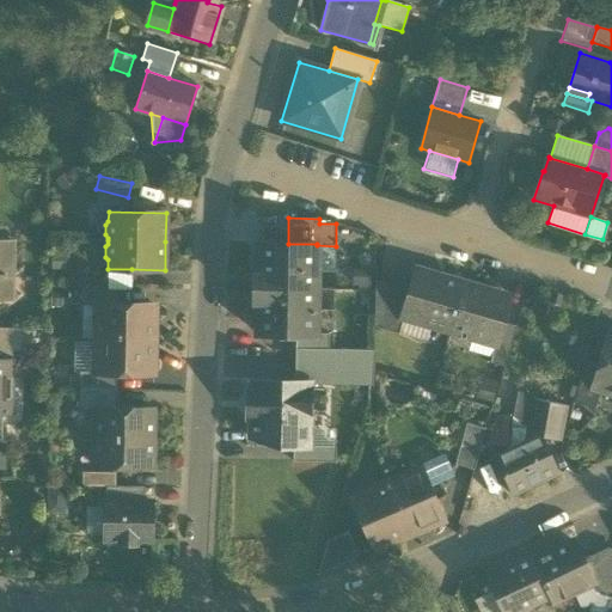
[(0,276),(11,277),(12,240),(0,239),(0,276)]
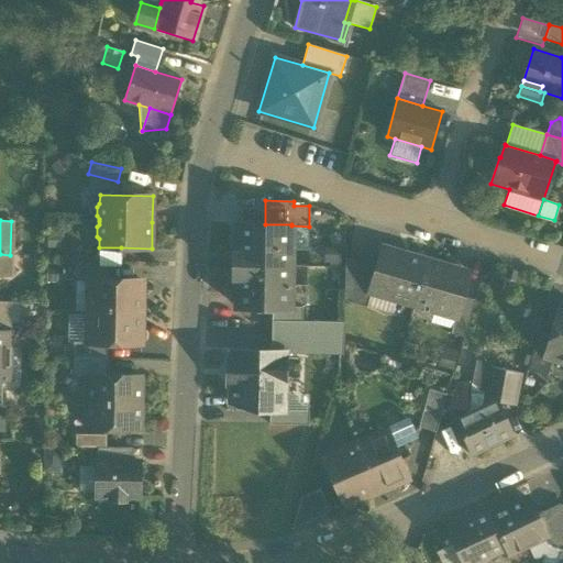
[(233,252),(233,265),(290,266),(290,249),(291,225),(291,224),(265,224),(239,223),(238,252),(233,252)]
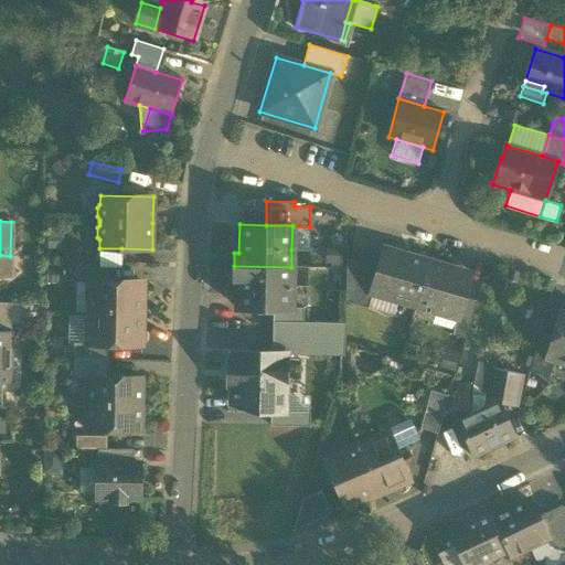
[(292,226),(291,249),(310,251),(310,227),(292,226)]
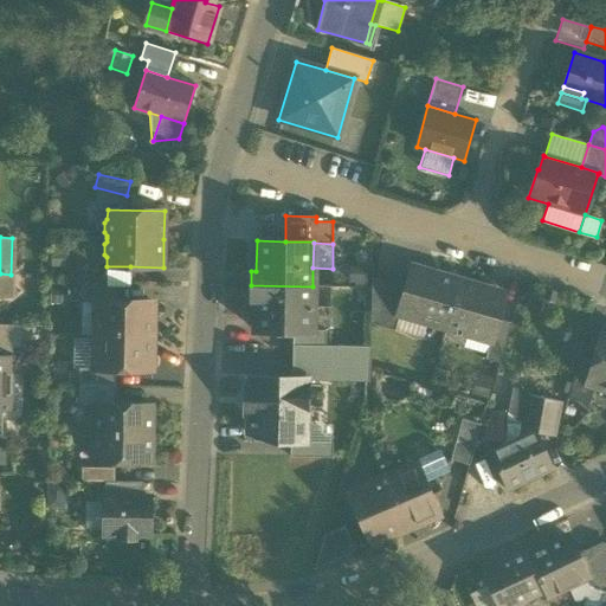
[(367,265),(348,265),(348,283),(367,283),(367,265)]
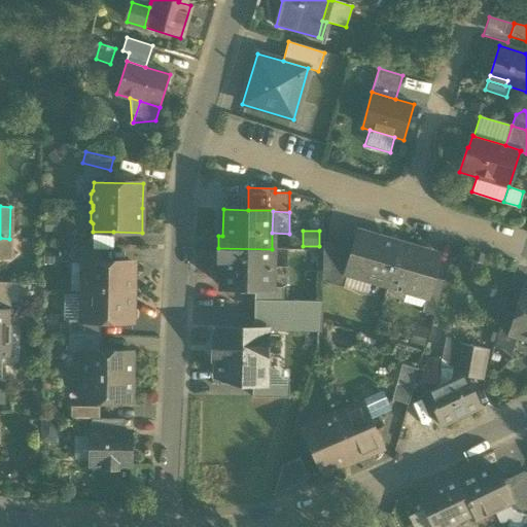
[(113,232),(93,232),(92,250),(101,250),(113,250),(113,232)]
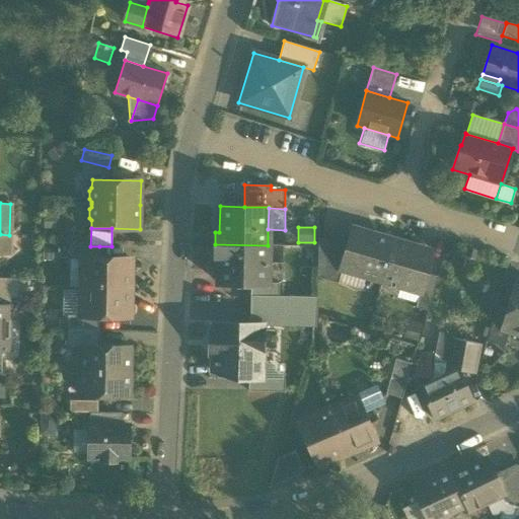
[(412,246),(393,241),(372,234),(371,237),(354,232),(354,229),(353,229),(347,247),(342,267),(343,268),(367,275),(382,279),(400,284),(420,290),(422,290),(426,273),(432,252),(430,251),(430,253),(412,248),(412,246)]
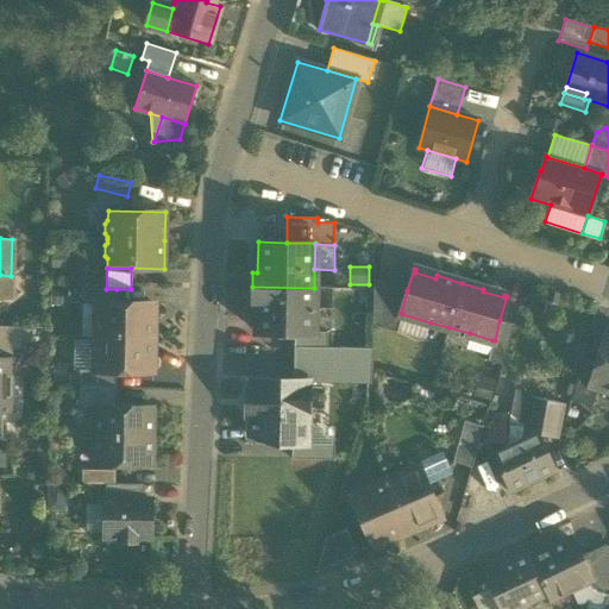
[(0,275),(0,297),(11,297),(11,276),(0,275)]
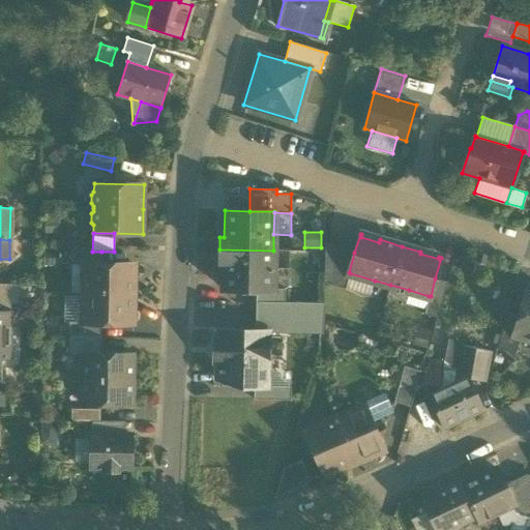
[(324,283),(345,289),(350,273),(349,272),(354,253),(325,243),(324,283)]
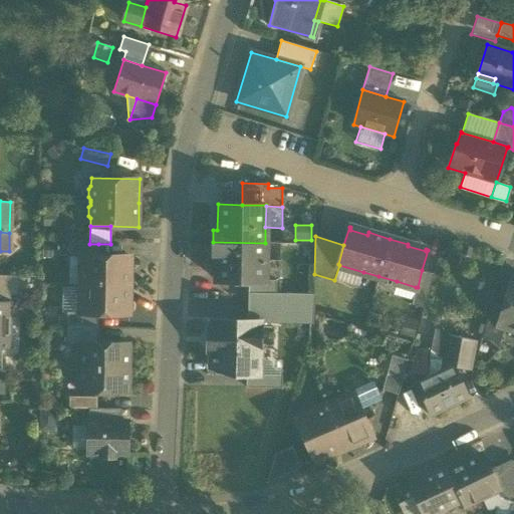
[(57,243),(41,242),(41,257),(57,257),(57,243)]
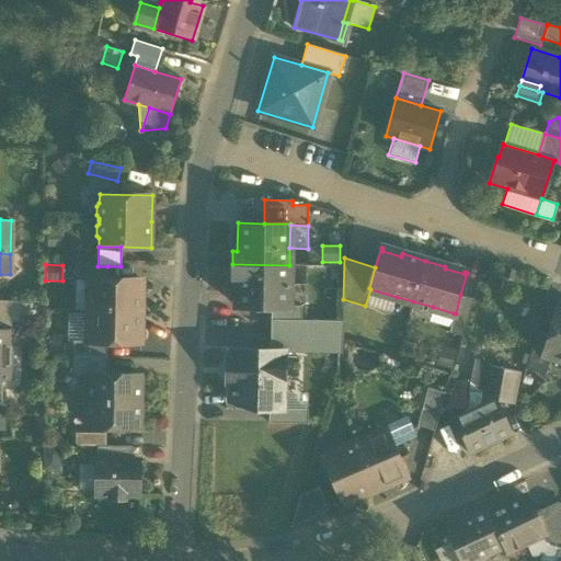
[(288,306),(289,265),(232,264),(232,277),(237,277),(237,288),(236,306),(271,307),(288,307),(288,306)]
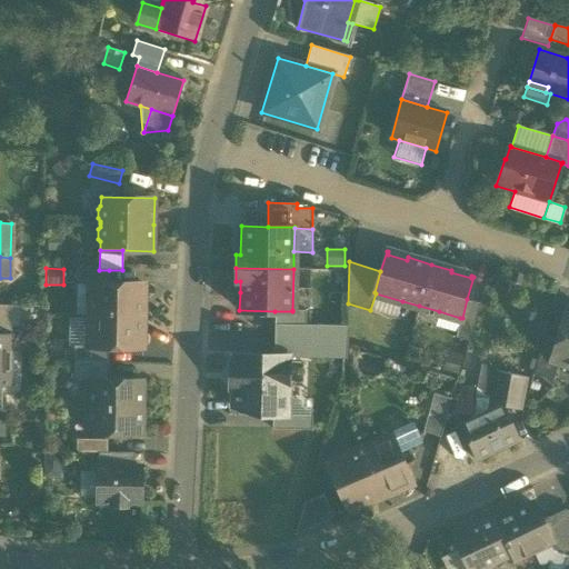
[(109,283),(109,270),(99,270),(78,269),(77,283),(91,285),(91,282),(109,283)]
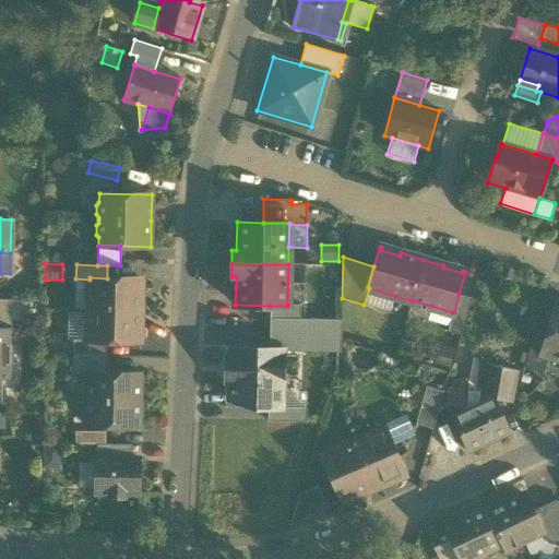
[(90,280),(88,309),(141,310),(141,278),(107,278),(90,277),(90,280)]
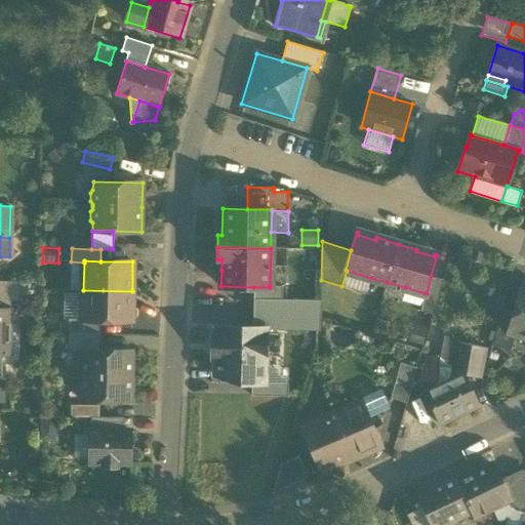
[(84,263),(71,261),(71,290),(83,290),(84,263)]
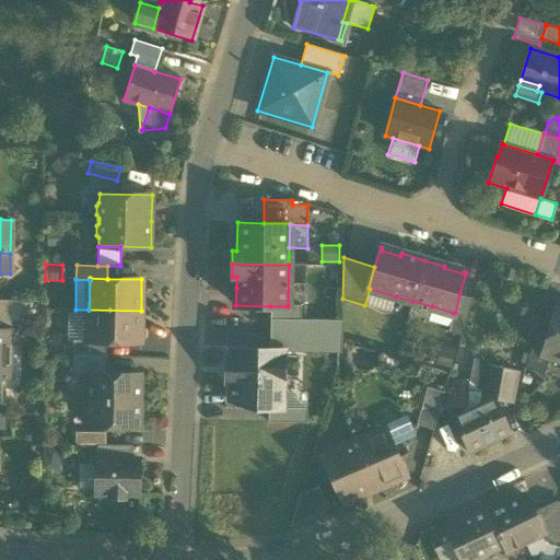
[(370,289),(364,305),(391,313),(396,296),(370,289)]
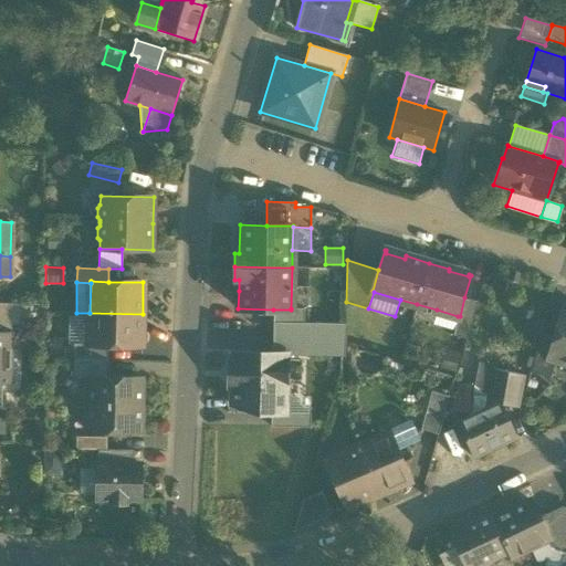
[(452,336),(467,339),(478,302),(464,297),(460,316),(458,316),(454,331),(452,336)]
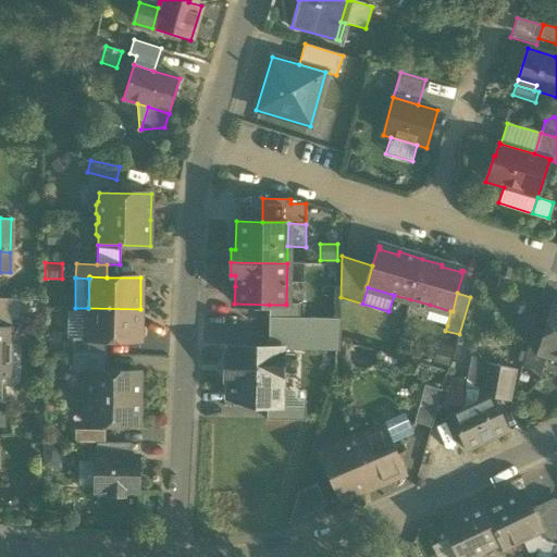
[(0,326),(11,327),(12,299),(0,298),(0,326)]
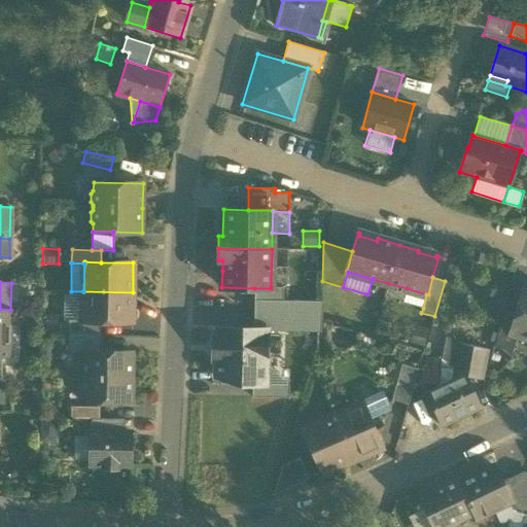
[(254,301),(283,301),(283,287),(271,287),(271,288),(254,288),(254,301)]
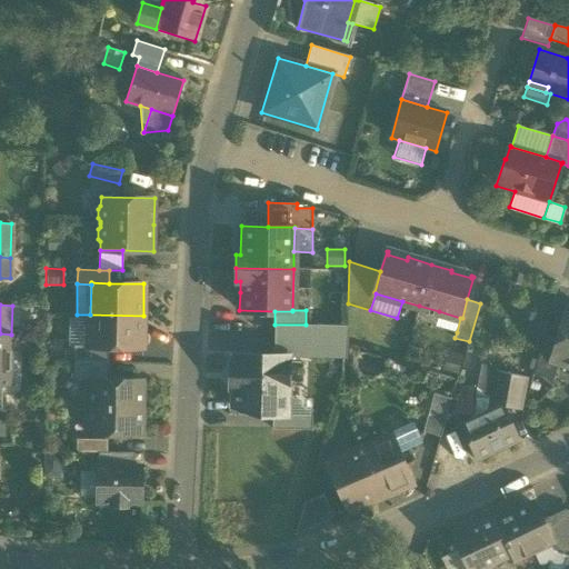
[(558,363),(568,366),(568,310),(566,310),(557,339),(551,361),(558,363)]
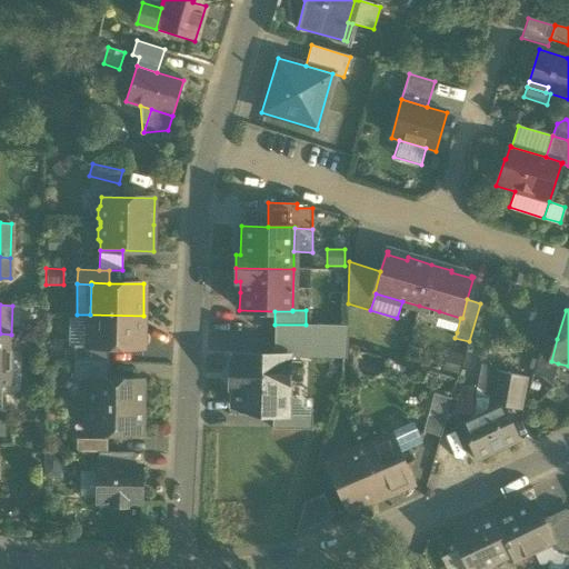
[(436,326),(457,332),(460,318),(439,311),(436,326)]
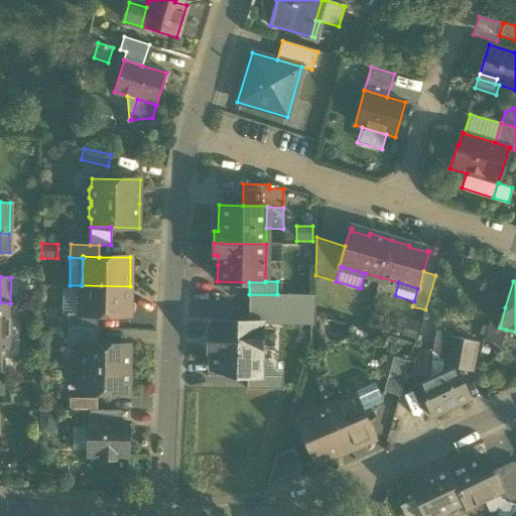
[(82,285),(70,285),(61,285),(61,313),(68,313),(81,313),(82,285)]
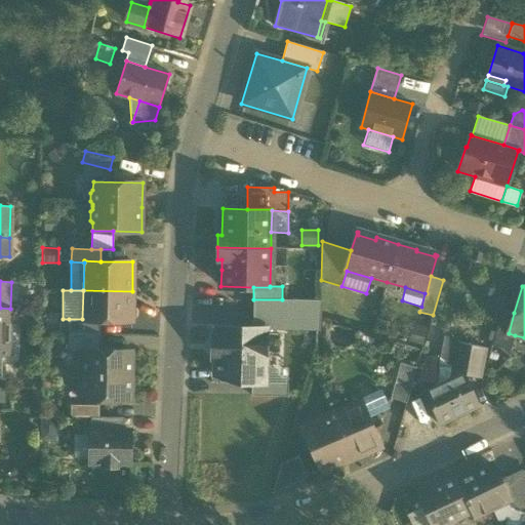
[(131,322),(132,291),(83,290),(82,319),(82,321),(99,321),(131,322)]
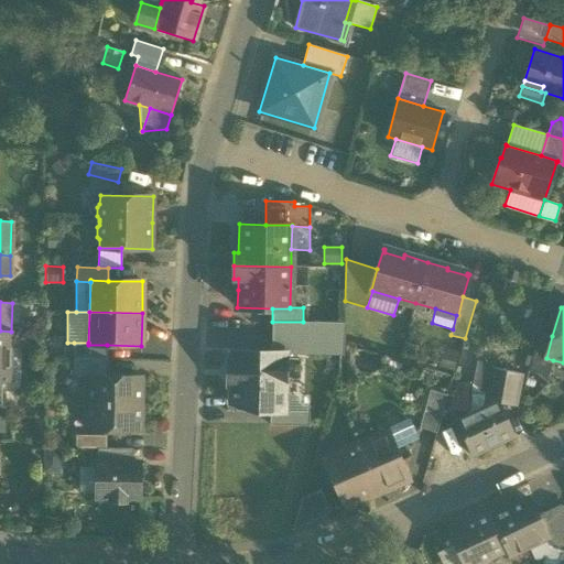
[(272,322),(272,353),(285,353),(285,354),(344,355),(345,327),(307,326),(303,322),(272,322)]
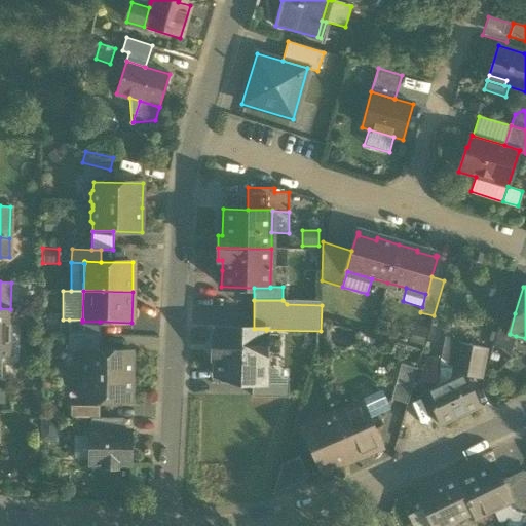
[(0,376),(1,376),(2,357),(2,325),(10,325),(10,309),(0,308),(0,376)]
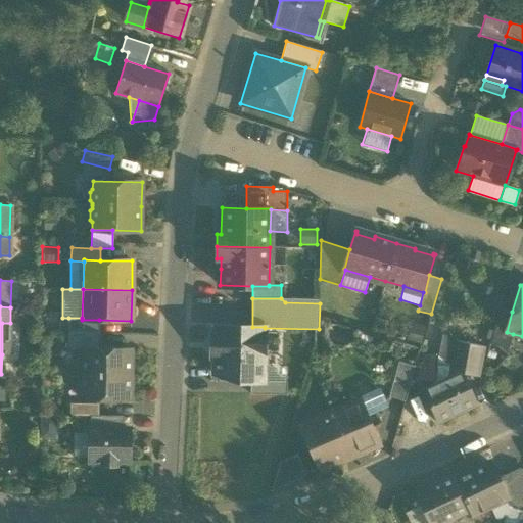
[(490,344),(508,349),(513,334),(507,332),(512,312),(501,308),(490,344)]
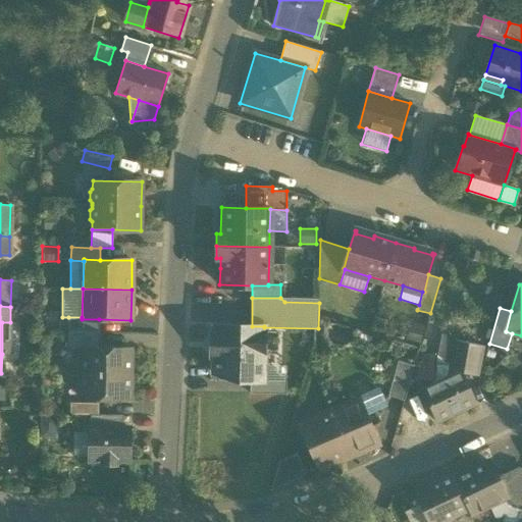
[(68,317),(68,331),(99,331),(99,319),(82,319),(82,317),(68,317)]
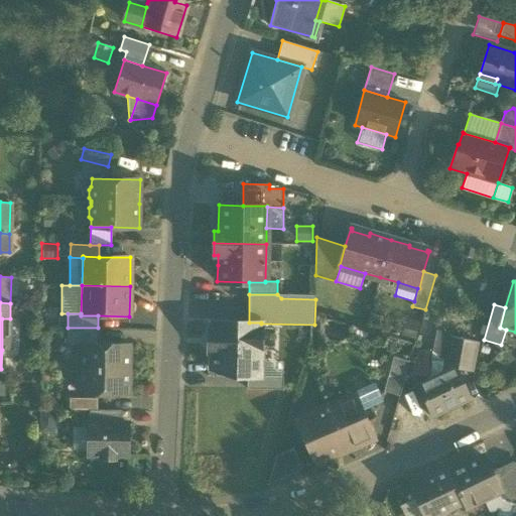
[(420,321),(406,317),(401,336),(415,340),(420,321)]
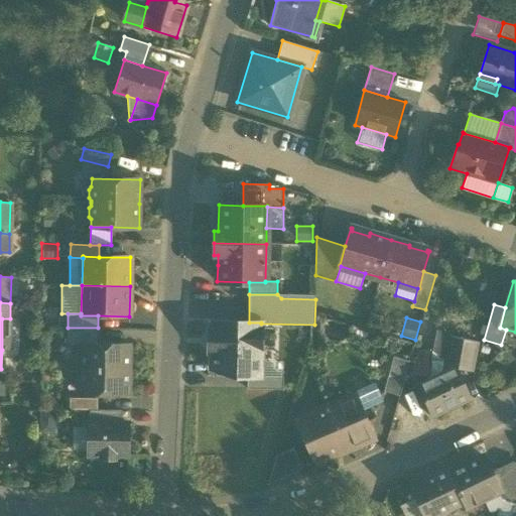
[(10,350),(10,318),(2,318),(2,350),(10,350)]
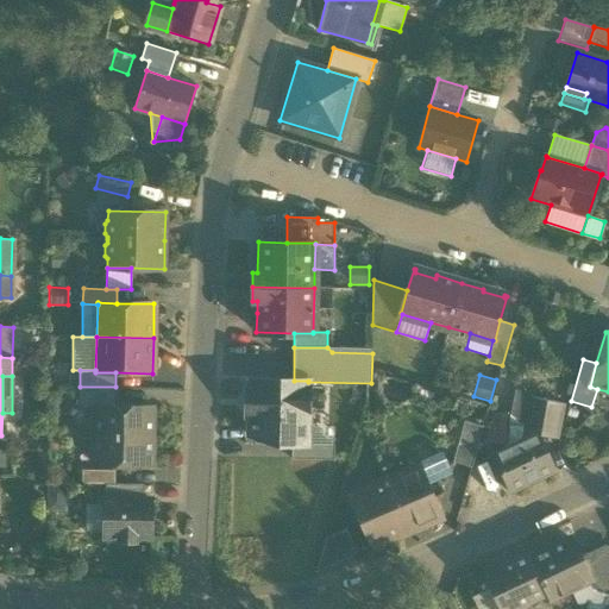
[(292,445),(307,445),(307,444),(307,428),(308,382),(308,381),(294,381),(251,380),(251,389),(251,397),(245,397),(245,408),(250,408),(250,416),(249,434),(251,434),(268,434),(276,444),(292,445)]
